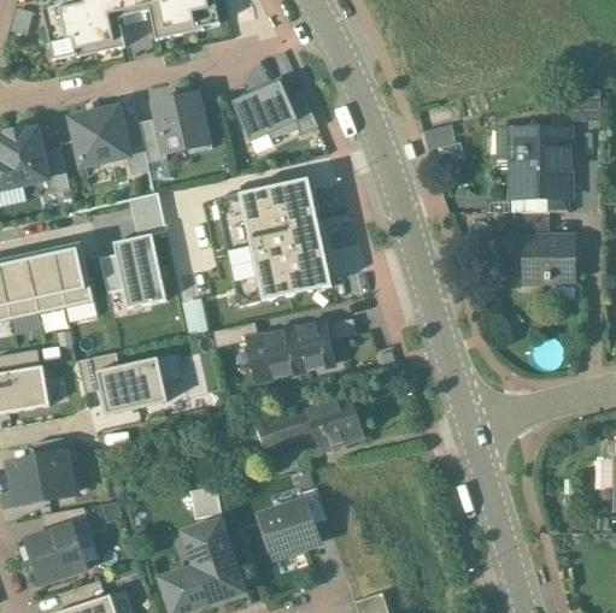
[(58,0),(41,4),(50,42),(72,37),(76,57),(124,46),(118,16),(148,10),(156,39),(204,28),(199,10),(215,6),(213,0),(58,0)]
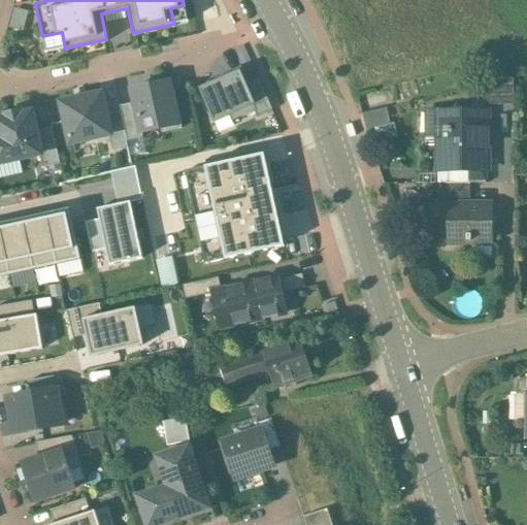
[(14,24),(25,25),(27,6),(17,5),(14,24)]
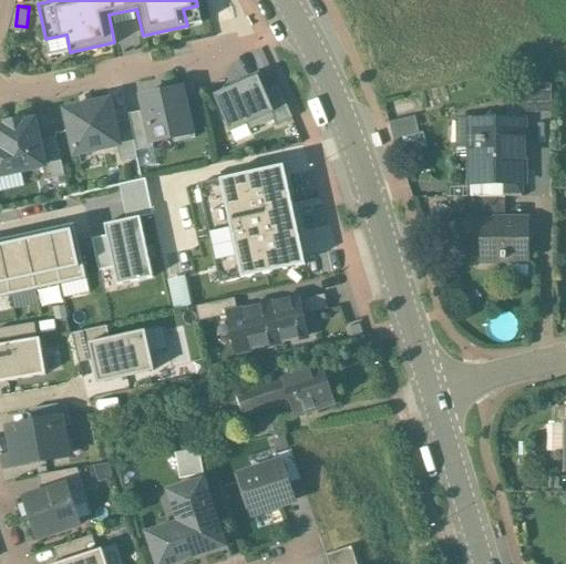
[(257,73),(213,92),(228,129),(247,121),(249,126),(274,116),(276,115),(273,110),(264,88),(257,73)]
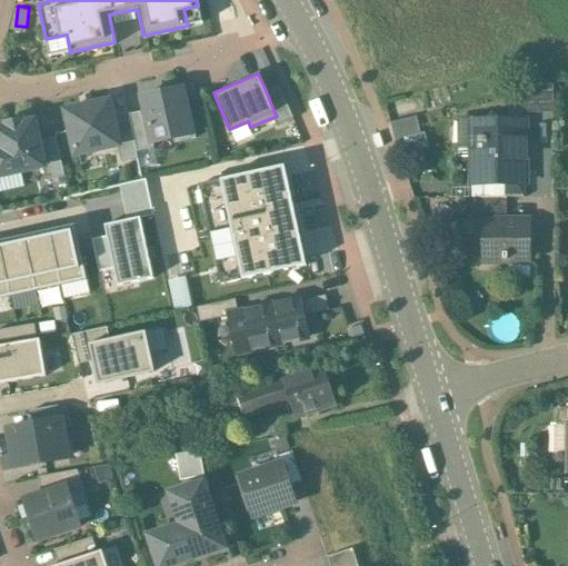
[(552,80),(520,88),(521,111),(554,110),(552,80)]
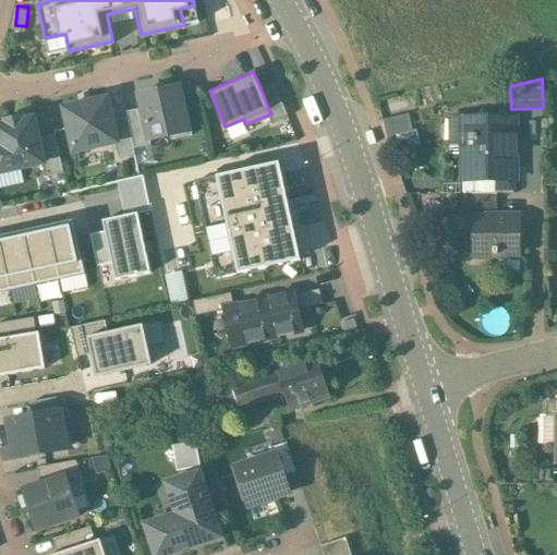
[(271,120),(287,113),(273,81),(259,86),(268,108),(271,113),(269,115),(271,120)]
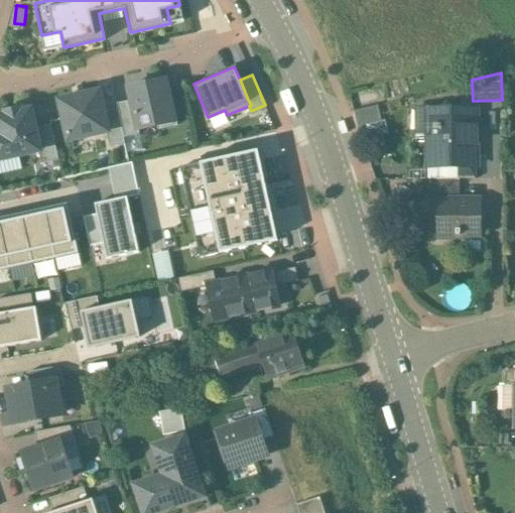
[(127,86),(130,98),(136,127),(138,127),(156,123),(157,127),(176,123),(172,101),(170,102),(164,77),(127,86)]
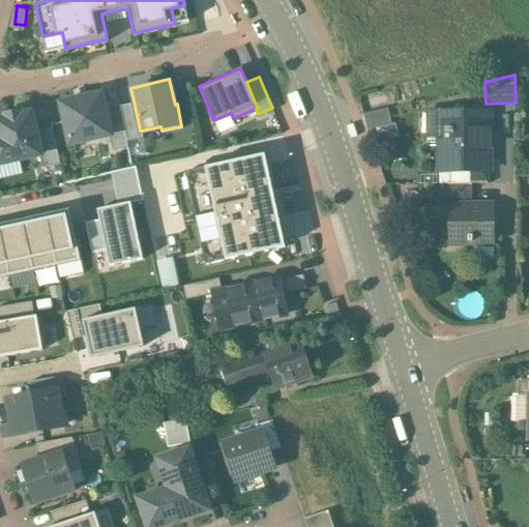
[(100,91),(60,100),(69,142),(109,133),(110,133),(106,112),(100,91)]
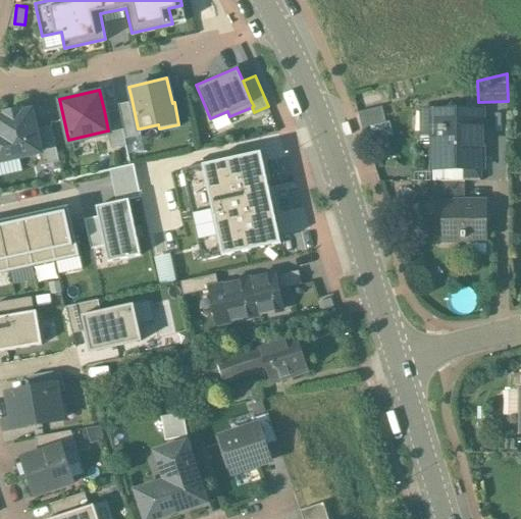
[(141,133),(140,128),(138,128),(132,99),(117,102),(118,107),(124,137),(141,133)]
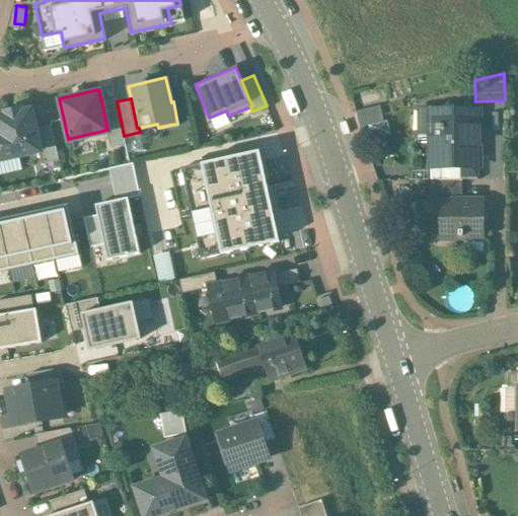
[(379,104),(356,109),(360,126),(383,120),(379,104)]
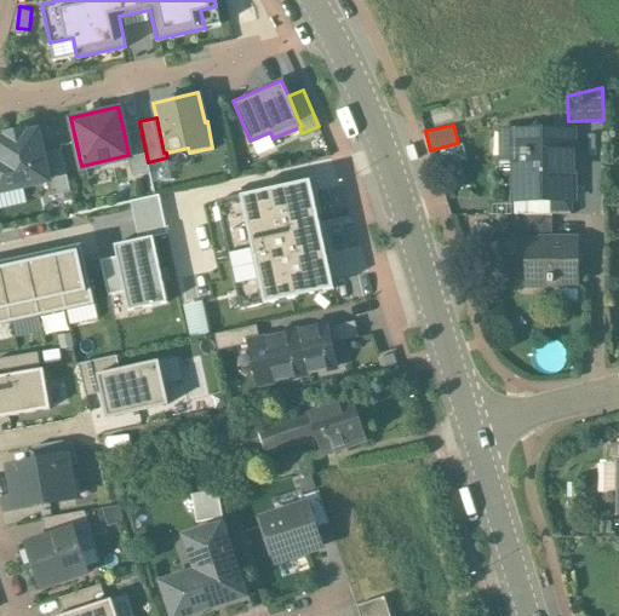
[(141,127),(124,131),(129,155),(127,155),(131,174),(149,170),(141,127)]
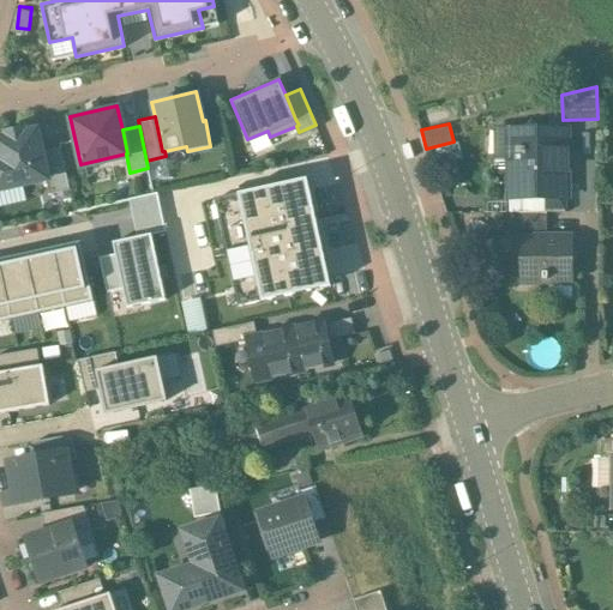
[(566,126),(497,127),(497,155),(509,155),(509,187),(534,187),(534,197),(566,197),(566,126)]
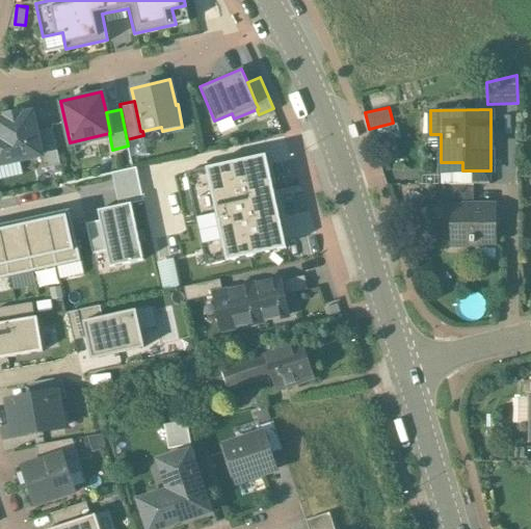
[(5,116),(0,117),(0,162),(38,154),(41,153),(35,130),(31,110),(21,113),(20,110),(4,113),(5,116)]
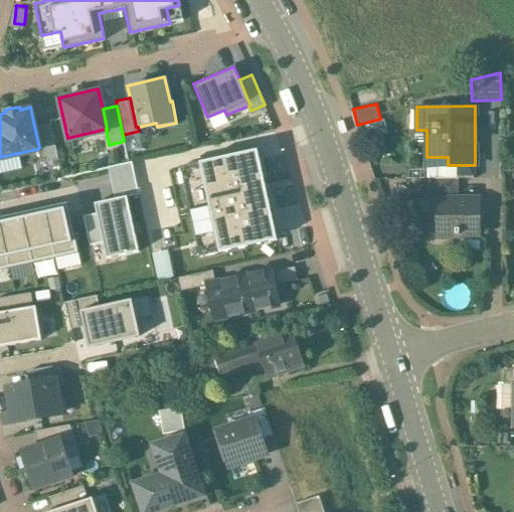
[(50,122),(34,126),(39,148),(37,149),(40,161),(57,157),(50,122)]
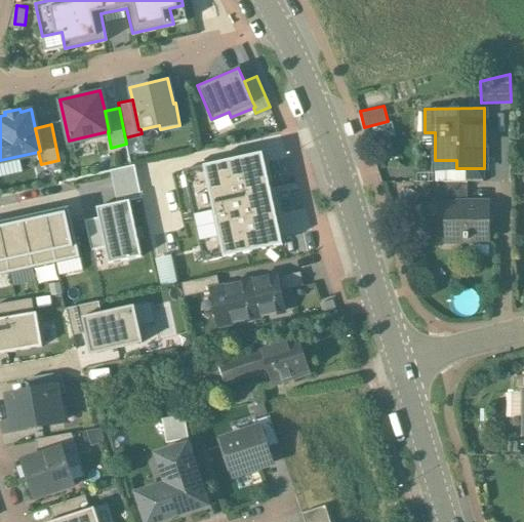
[(281,243),(262,151),(184,168),(203,261),(281,243)]
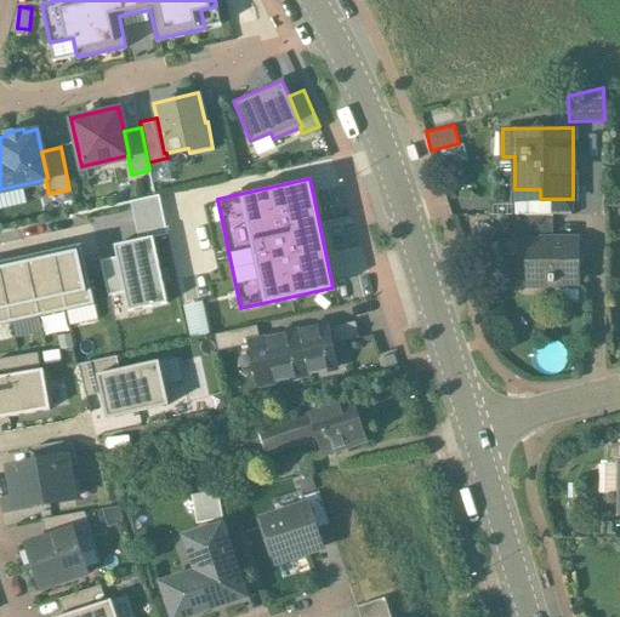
[(165,233),(157,195),(143,198),(151,235),(165,233)]
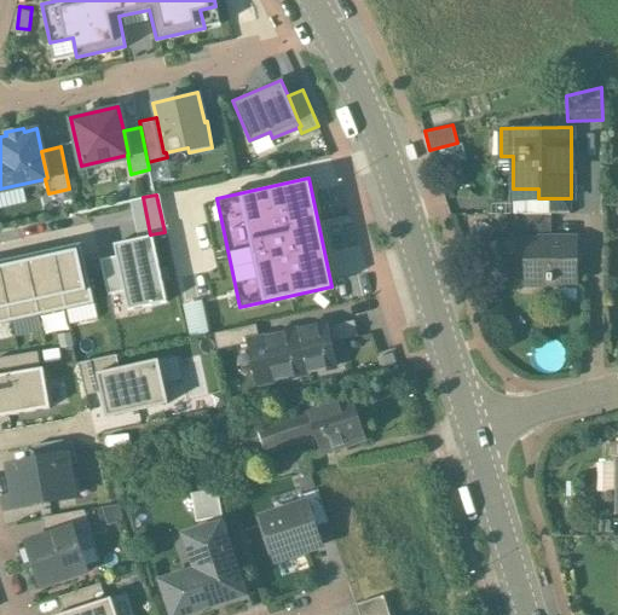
[(550,213),(508,213),(508,231),(550,231),(550,213)]
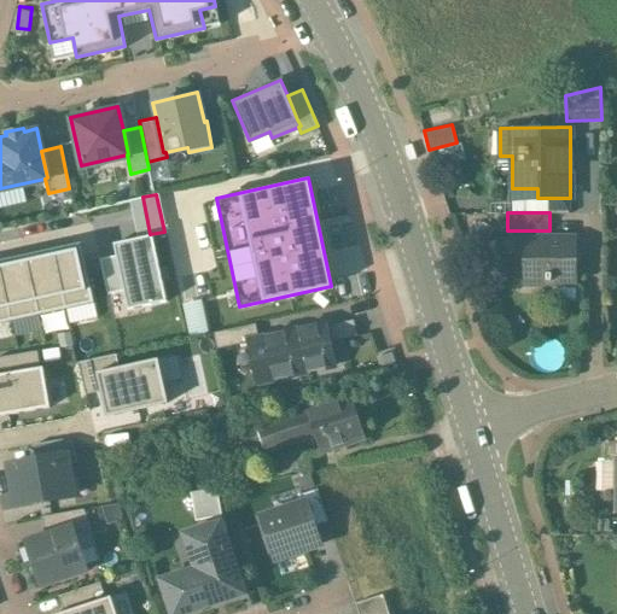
[(164,298),(150,234),(114,243),(123,287),(139,285),(143,303),(164,298)]
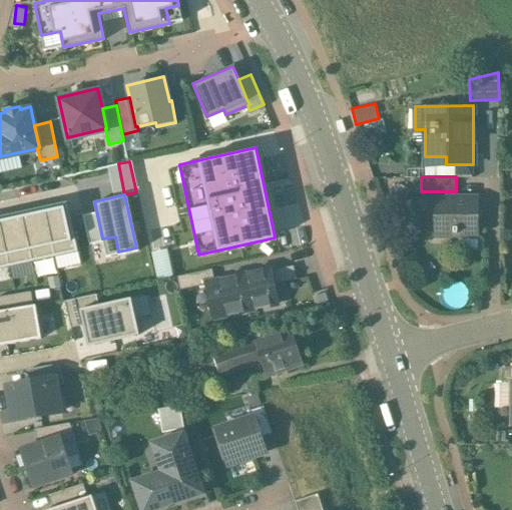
[(477,196),(434,195),(435,234),(436,233),(437,231),(452,231),(452,233),(476,233),(478,233),(477,196)]
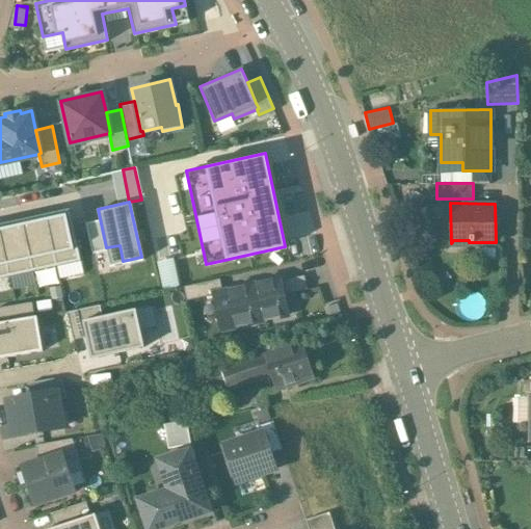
[(69,211),(46,216),(56,265),(80,260),(69,211)]
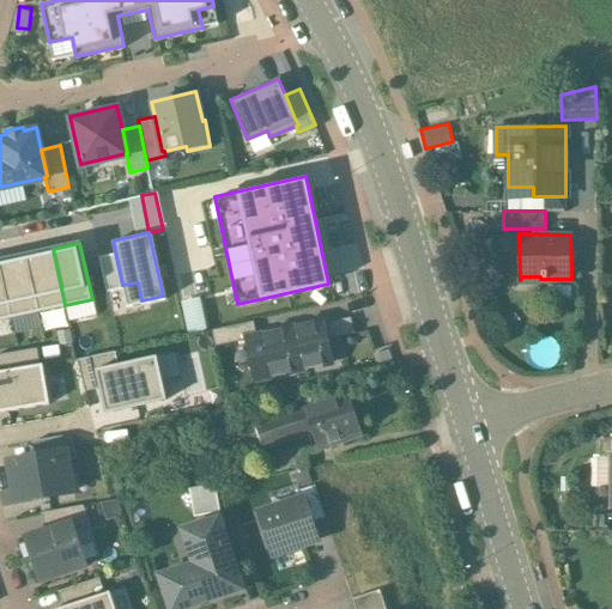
[(53,249),(25,255),(37,311),(65,305),(53,249)]
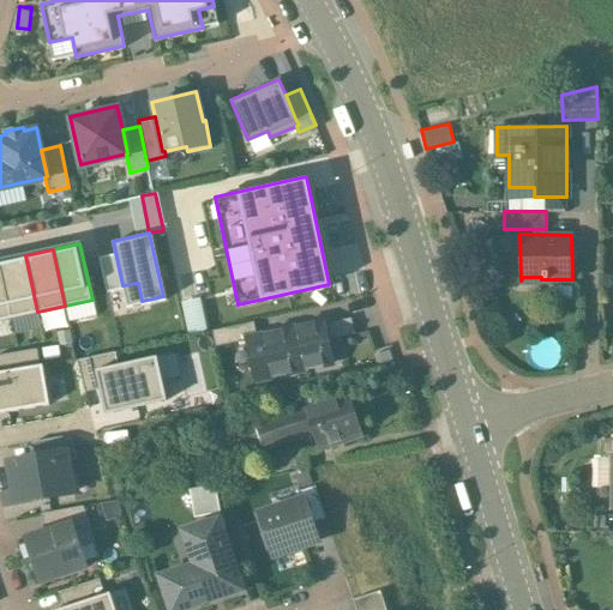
[(25,255),(0,260),(0,271),(10,318),(37,312),(25,255)]
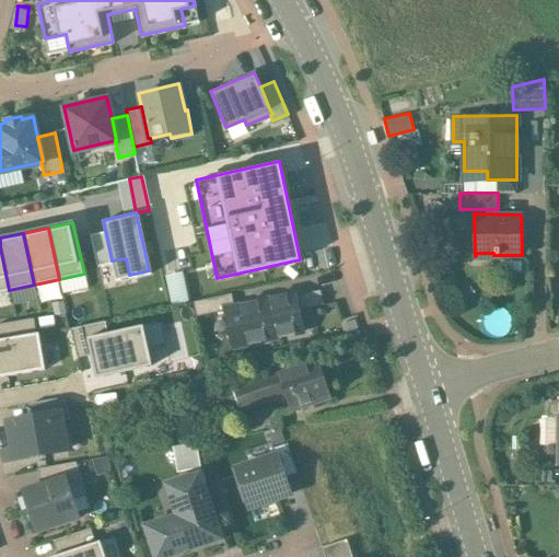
[(0,292),(9,290),(0,247),(0,292)]
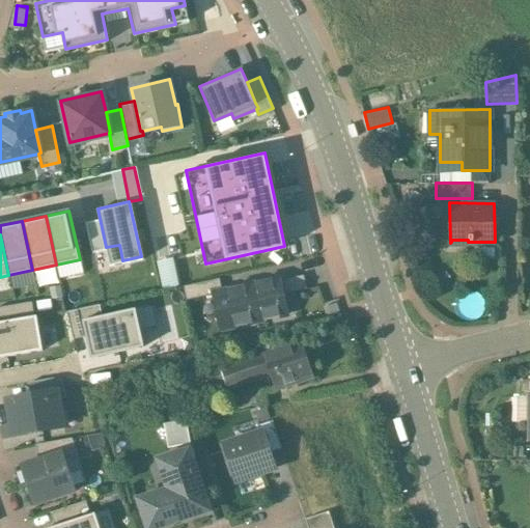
[(303,273),(278,278),(281,293),(306,287),(303,273)]
